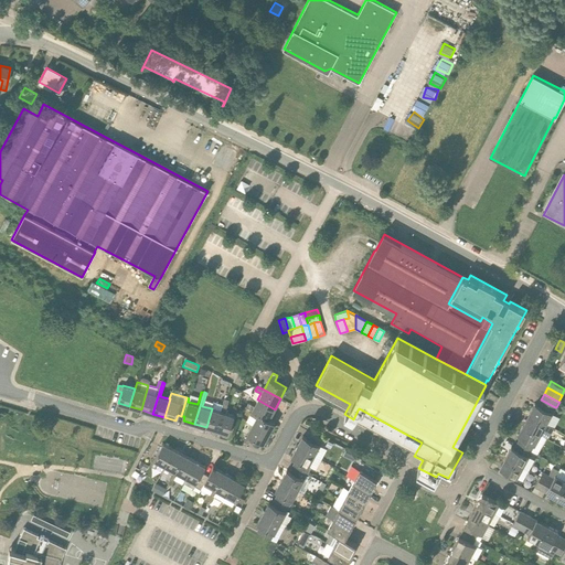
[(206,427),(217,430),(227,400),(224,398),(222,405),(213,402),(212,408),(206,427)]
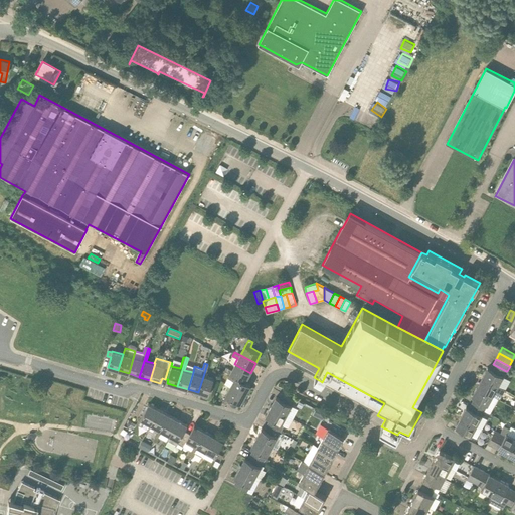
[(209,364),(207,364),(198,392),(209,395),(213,378),(205,376),(209,364)]
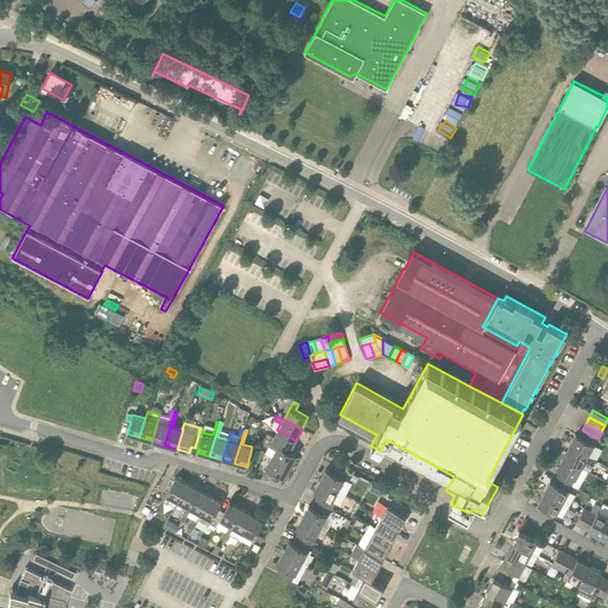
[(576,435),(570,445),(589,456),(597,438),(582,430),(578,436),(576,435)]
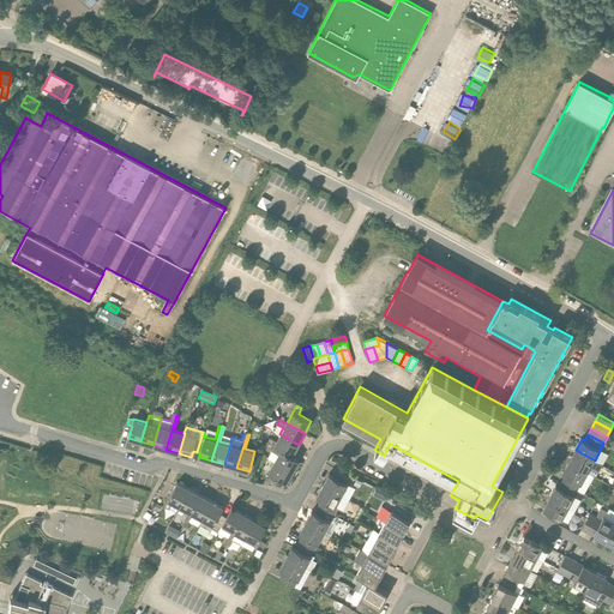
[(268,443),(293,456),(299,445),(280,435),(277,441),(270,438),(268,443)]
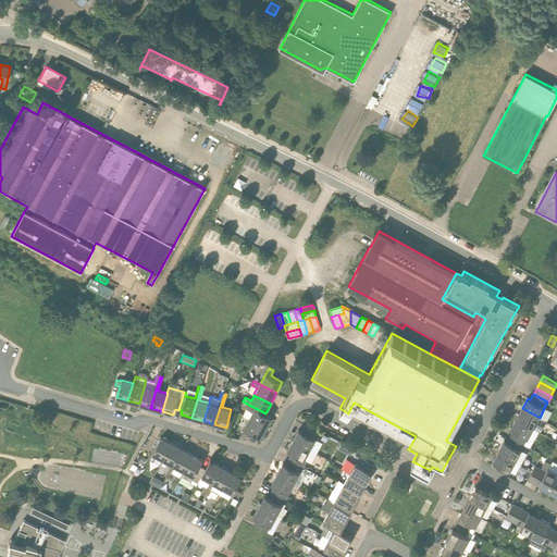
[(271,417),(248,405),(246,409),(252,411),(248,419),(265,428),(271,417)]
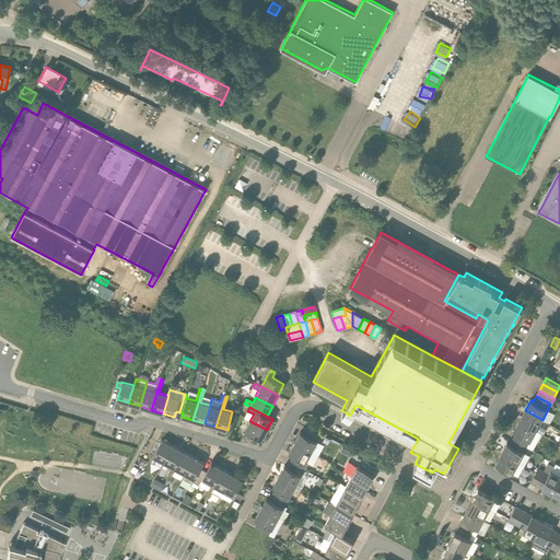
[(525,410),(520,421),(536,430),(543,434),(548,424),(541,420),(543,420),(525,410)]
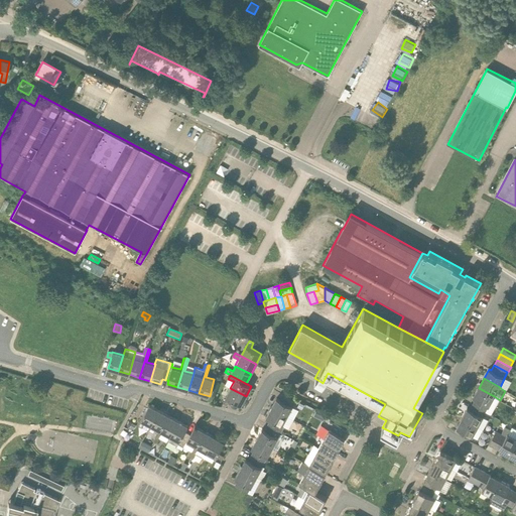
[(246,396),(230,388),(226,396),(226,397),(223,403),(227,405),(230,400),(241,406),(246,396)]
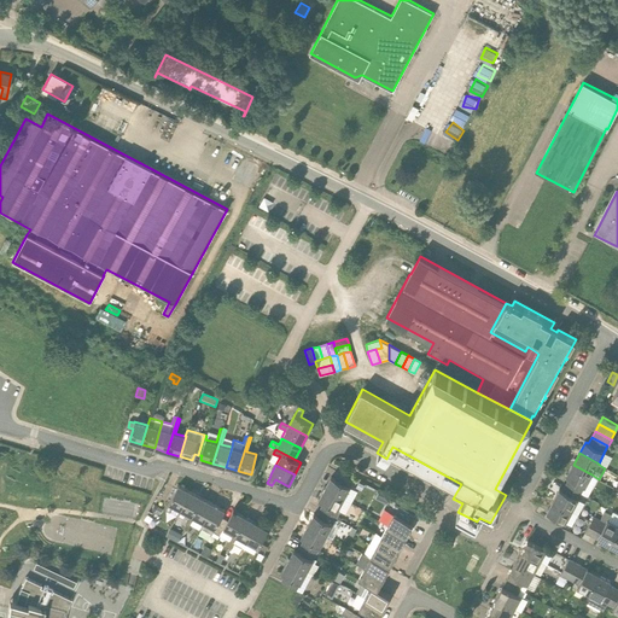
[(582,493),(592,474),(573,465),(566,477),(569,478),(566,484),(582,493)]
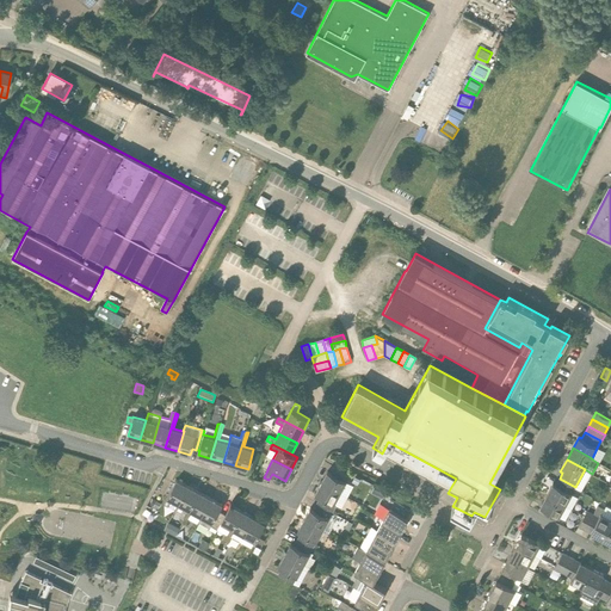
[(321,483),(340,493),(350,475),(334,467),(331,473),(327,471),(321,483)]
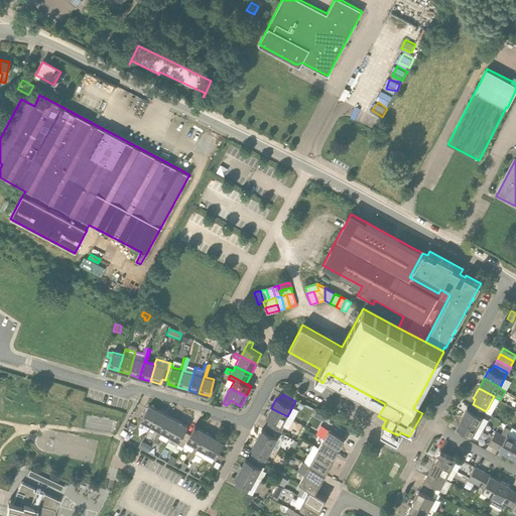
[(467,408),(462,418),(478,426),(483,429),(488,420),(483,417),(486,411),(473,404),(470,410),(467,408)]
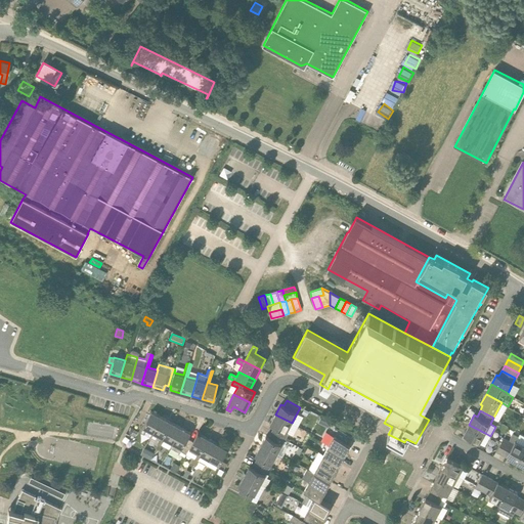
[(162,417),(151,411),(140,432),(143,434),(146,429),(153,432),(162,417)]
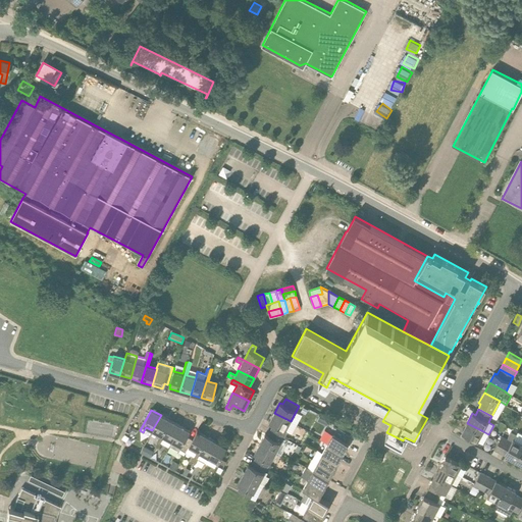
[(273,425),(270,430),(284,437),(288,431),(292,434),(297,425),(291,421),(274,413),(269,423),(273,425)]
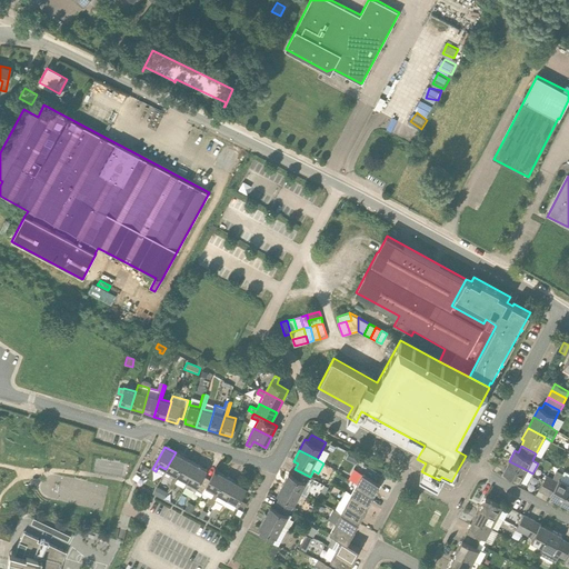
[(168,481),(169,482),(167,486),(170,487),(186,458),(176,452),(166,469),(167,469),(162,476),(168,479),(168,481)]
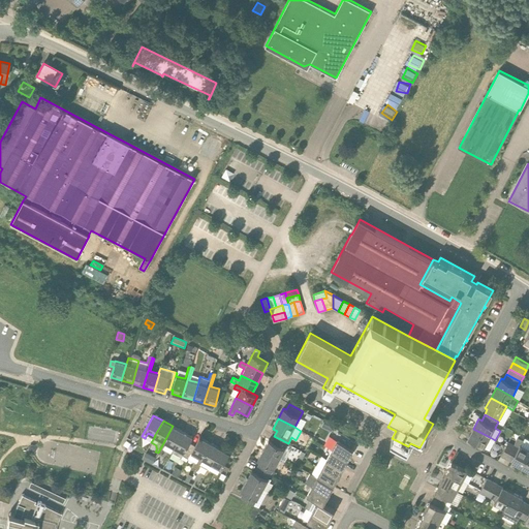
[(173,426),(158,453),(160,454),(166,442),(175,447),(183,432),(173,426)]
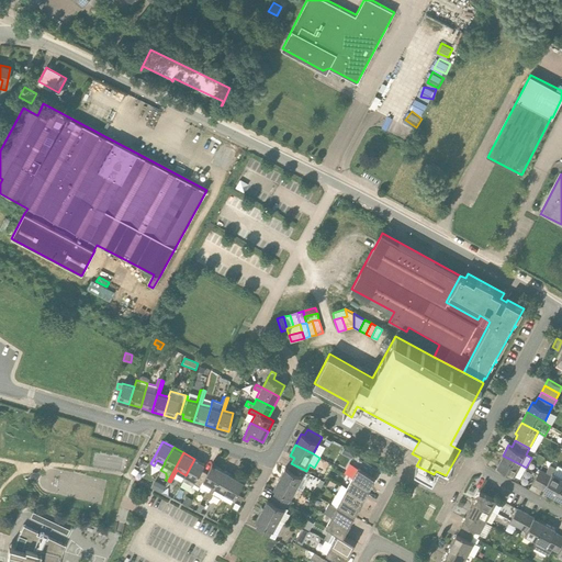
[(497,467),(514,475),(520,464),(503,456),(497,467)]
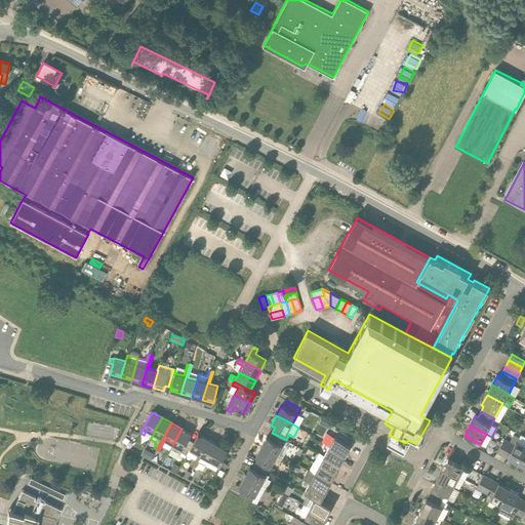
[(135,438),(138,432),(131,429),(128,434),(135,438)]
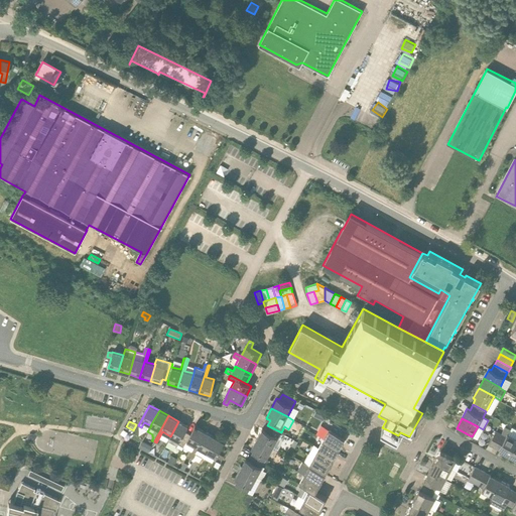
[(170,436),(167,440),(177,445),(178,443),(181,445),(187,432),(185,431),(187,426),(178,421),(170,436)]
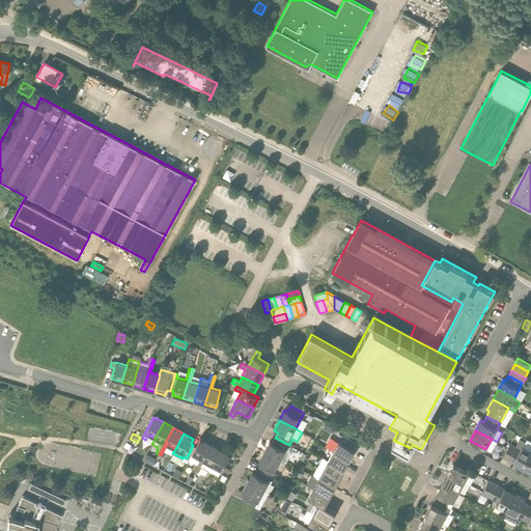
[(338,442),(333,451),(350,460),(355,450),(353,449),(357,443),(339,434),(335,441),(338,442)]
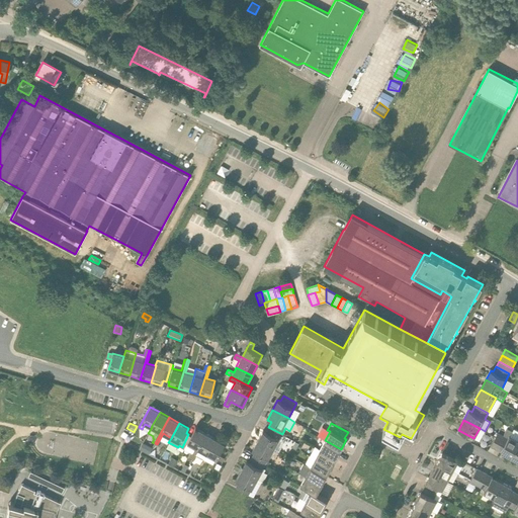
[(263,431),(258,440),(274,449),(279,452),(284,442),(279,439),(282,434),(268,427),(266,432),(263,431)]
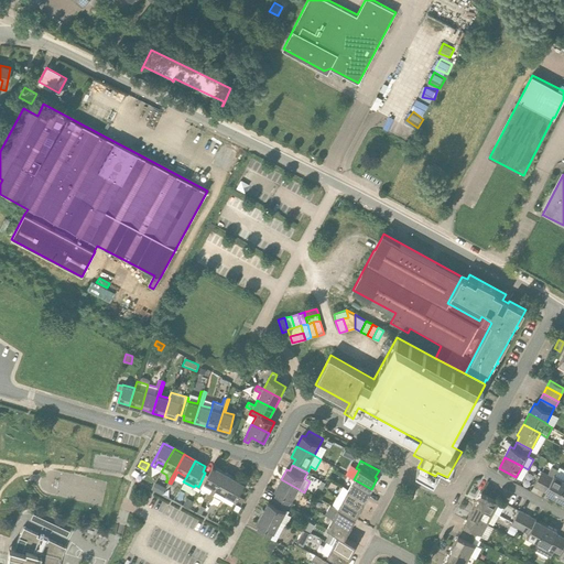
[(206,499),(208,500),(223,472),(213,466),(208,475),(205,473),(198,487),(201,488),(205,483),(213,487),(206,499)]
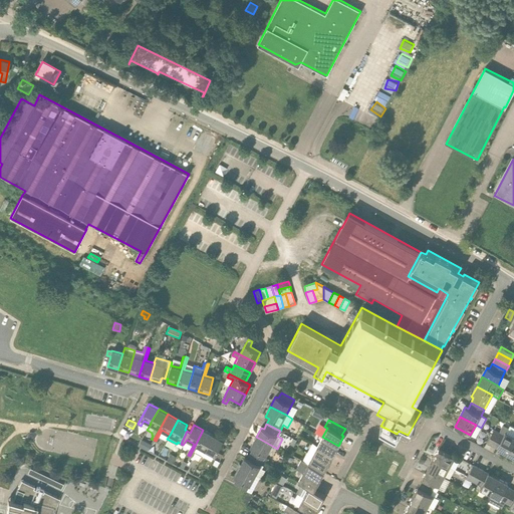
[(499,432),(492,446),(507,454),(513,440),(513,437),(506,433),(509,428),(504,425),(499,432)]
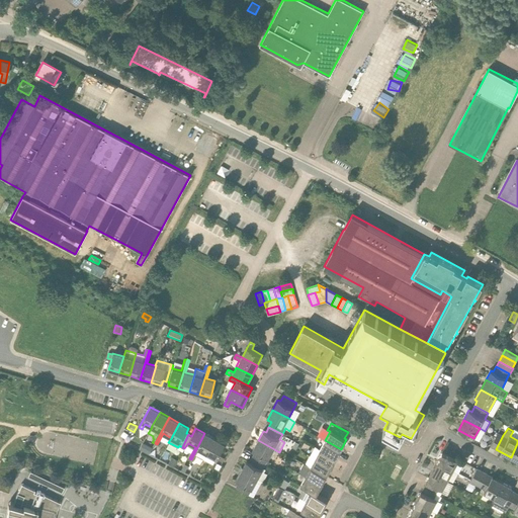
[(503,435),(497,432),(491,446),(496,449),(503,435)]
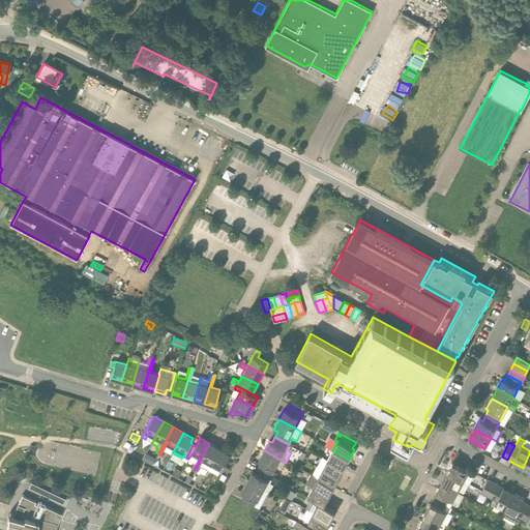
[(219,448),(209,443),(196,470),(198,471),(204,460),(211,464),(219,448)]
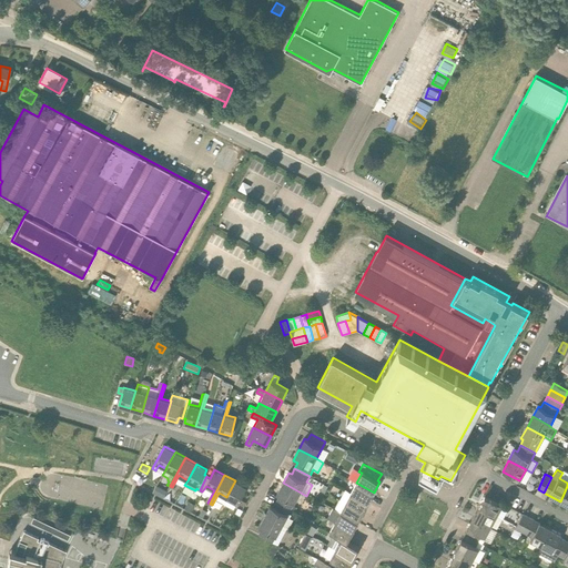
[(30,482),(31,485),(33,486),(37,486),(39,484),(39,480),(40,480),(38,476),(37,477),(33,477),(31,479),(30,482)]
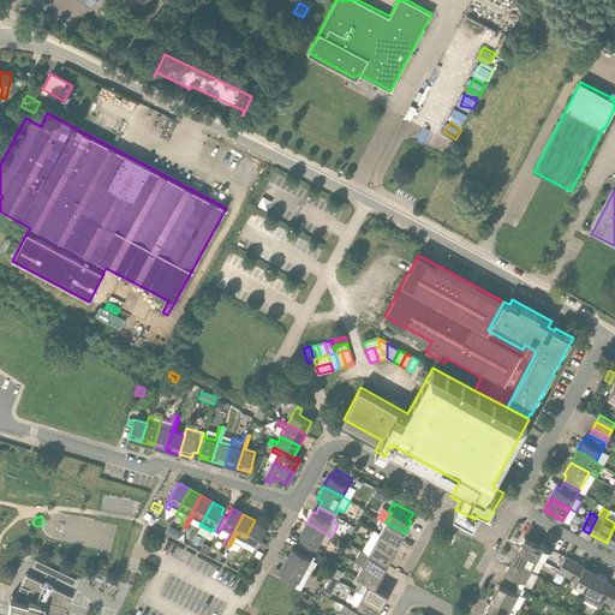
[(255,520),(245,538),(257,545),(257,544),(264,548),(267,543),(261,539),(267,527),(255,520)]
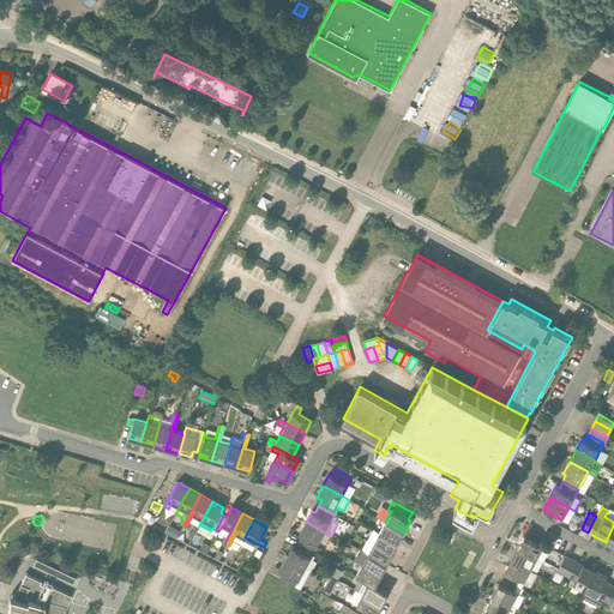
[(302,536),(299,542),(315,551),(325,533),(306,522),(299,534),(302,536)]
